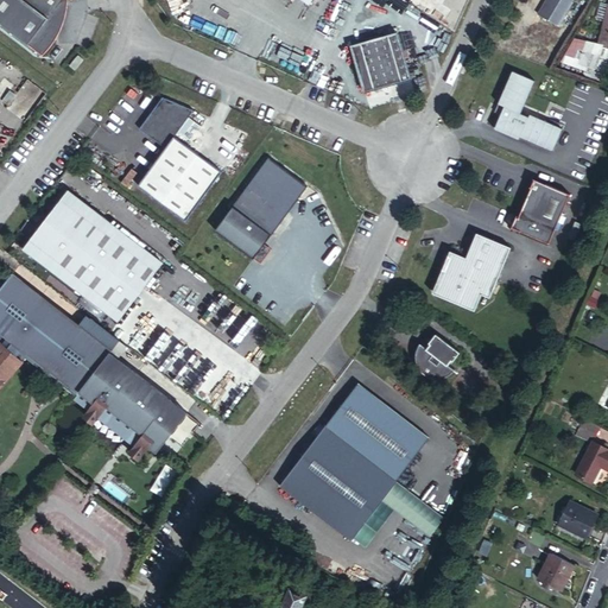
[(69,0),(68,0),(31,0),(23,1),(20,0),(0,0),(0,24),(43,58),(45,56),(46,55),(48,54),(50,50),(52,48),(54,46),(55,44),(56,42),(57,40),(58,38),(61,35),(62,31),(63,29),(64,27),(64,24),(65,20),(67,18),(67,14),(68,12),(68,10),(68,7),(68,2),(69,0)]
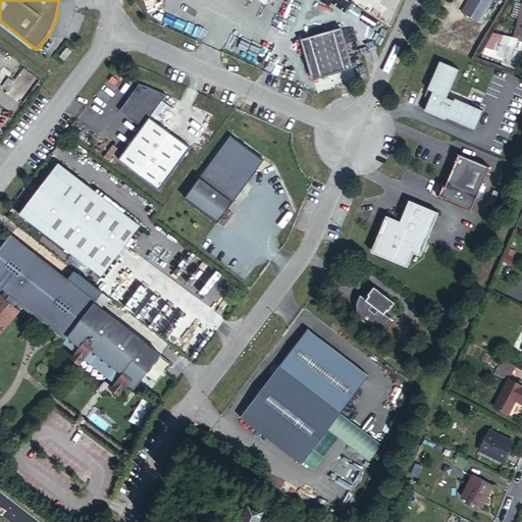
[(492,0),(470,0),(465,10),(482,19),(492,0)]
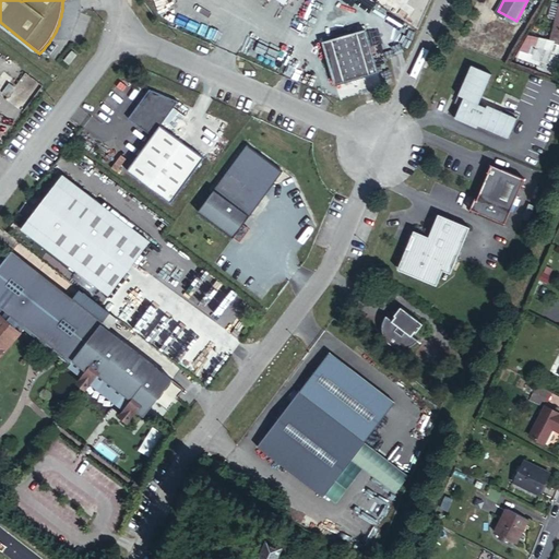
[(379,70),(367,28),(324,40),(336,82),(379,70)]
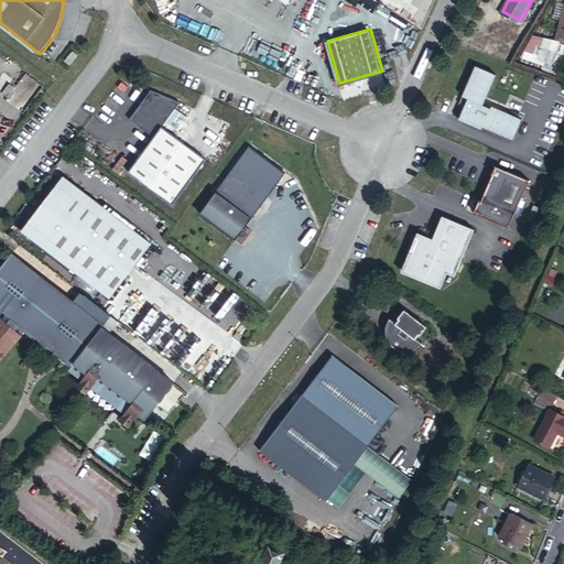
[(550,45),(548,57),(560,63),(563,52),(550,45)]
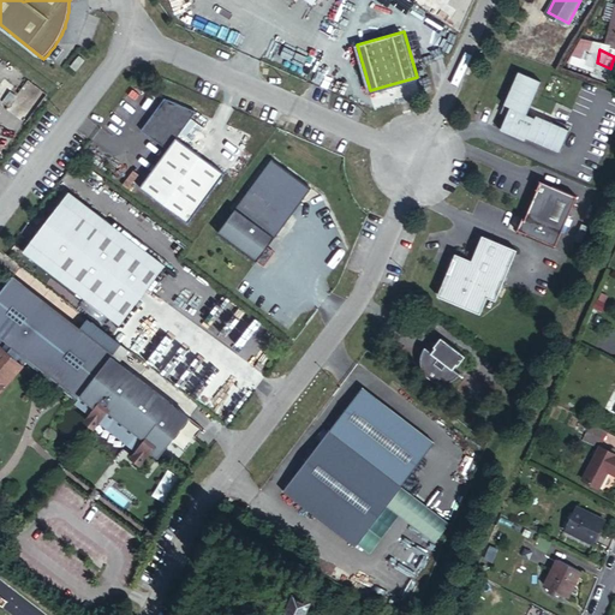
[(81,57),(70,69),(76,72),(85,60),(81,57)]
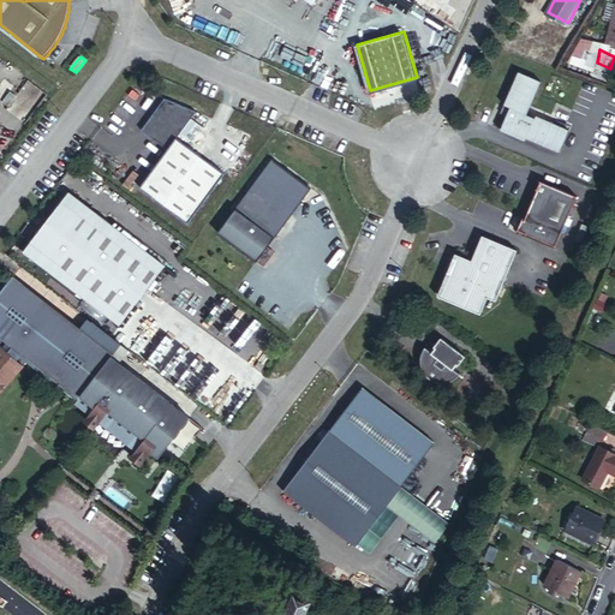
[(542,81),(520,71),(505,103),(511,106),(507,114),(500,129),(525,139),(526,137),(559,153),(569,130),(537,114),(536,118),(527,113),(542,81)]
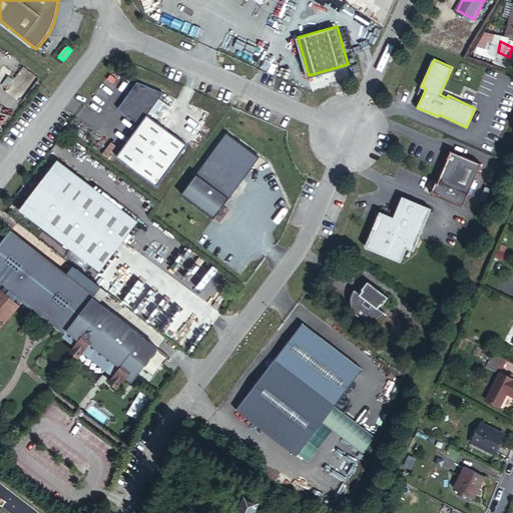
[(8,76),(1,85),(7,89),(13,81),(8,76)]
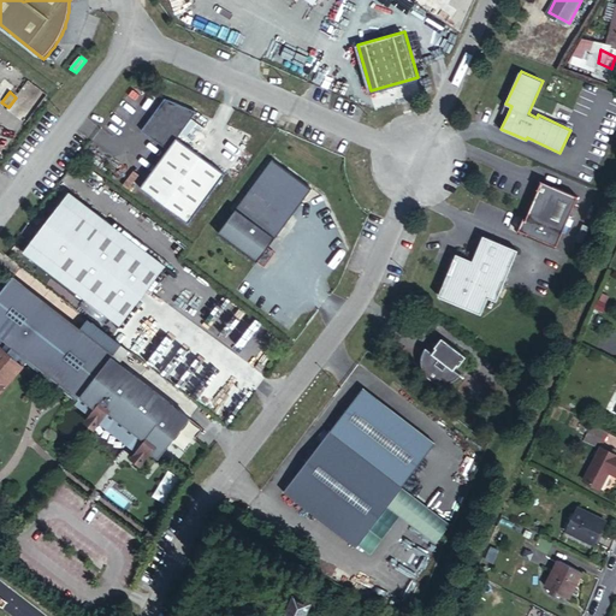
[(166,102),(142,134),(167,154),(138,191),(185,227),(224,179),(177,143),(197,117),(166,102)]
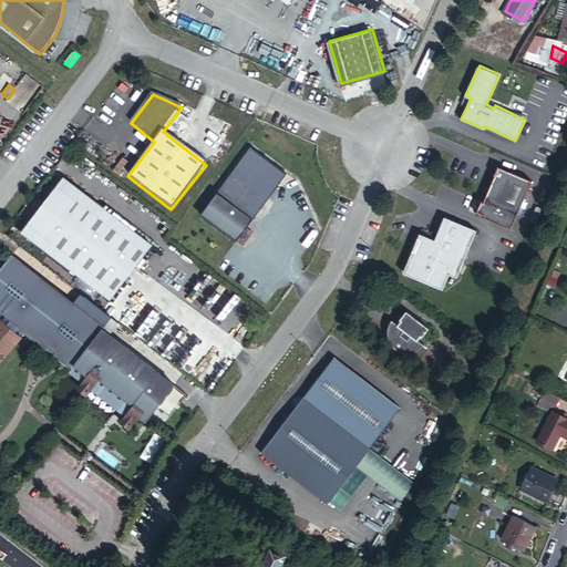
[(471,98),(465,95),(462,102),(467,105),(471,98)]
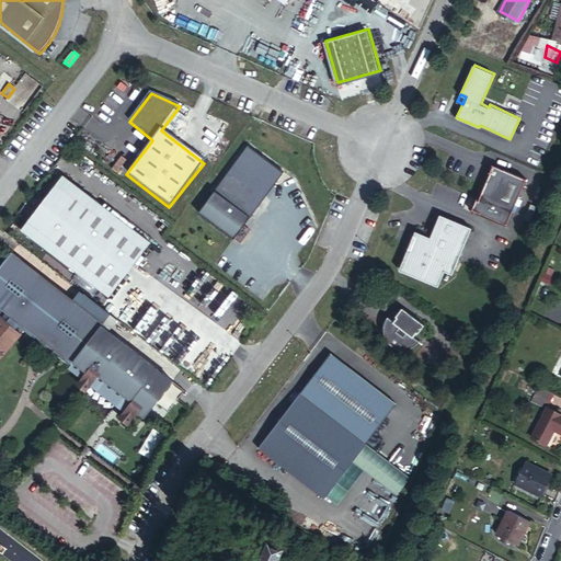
[(282,175),(247,149),(214,194),(249,219),(282,175)]
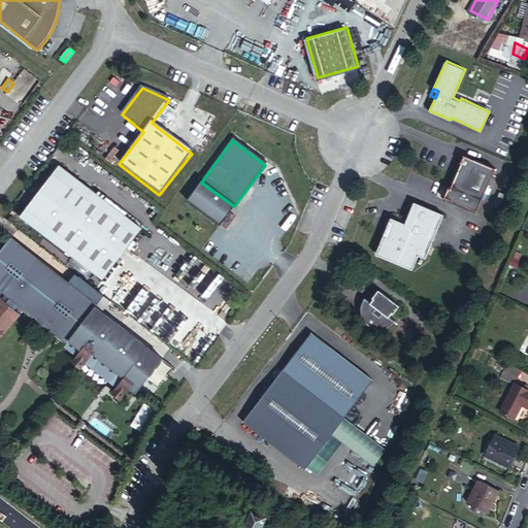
[(494,169),(464,155),(449,188),(447,187),(442,196),(474,211),(494,169)]
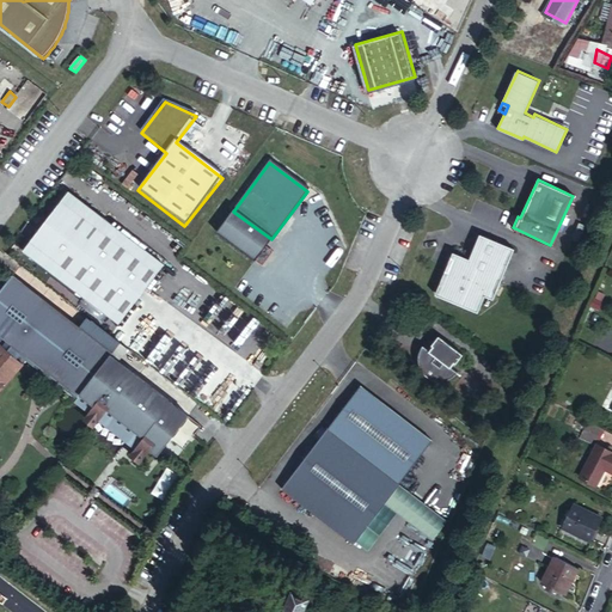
[(165,265),(68,194),(24,254),(121,325),(165,265)]
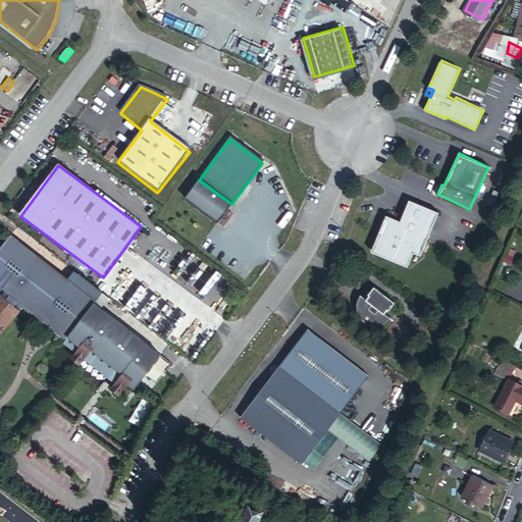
[(398,219),(383,212),(369,244),(371,250),(403,264),(410,251),(416,254),(436,211),(408,198),(398,219)]
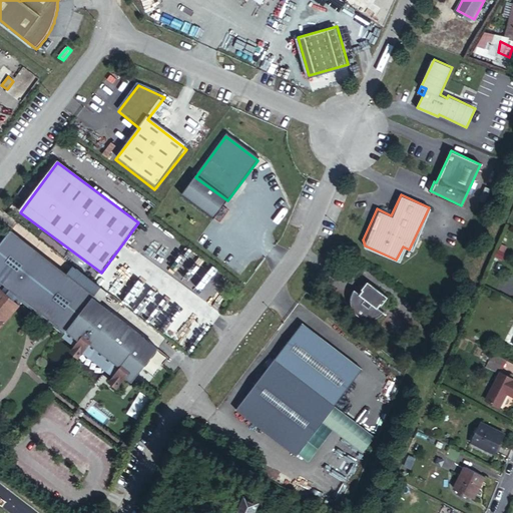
[(65,332),(91,299),(99,289),(75,270),(67,281),(8,234),(0,243),(0,281),(2,283),(0,285),(0,294),(9,302),(13,297),(16,293),(65,332)]
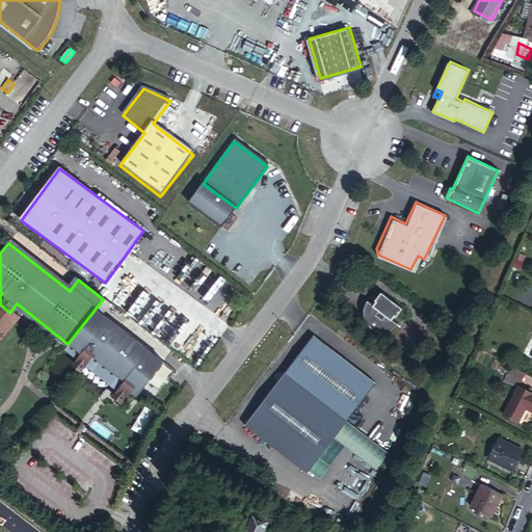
[(374,304),(368,299),(368,301),(367,301),(366,302),(366,303),(366,304),(365,304),(365,307),(364,308),(364,309),(364,310),(364,312),(364,313),(364,314),(364,315),(365,317),(365,318),(365,319),(366,320),(368,324),(369,324),(369,325),(370,325),(370,326),(371,326),(372,327),(373,327),(373,328),(374,328),(375,328),(375,329),(376,329),(377,329),(378,329),(378,330),(380,330),(383,330),(384,330),(386,330),(387,330),(388,329),(389,329),(391,328),(392,328),(392,327),(393,327),(394,326),(395,325),(396,325),(396,324),(397,324),(397,323),(392,319),(395,315),(396,316),(402,308),(382,292),(376,299),(377,300),(374,304)]
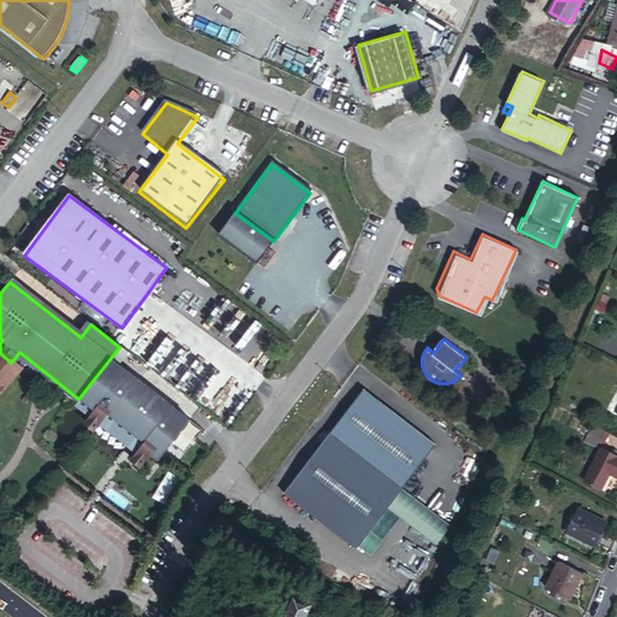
[(19,352),(16,357),(75,403),(78,399),(19,352)]
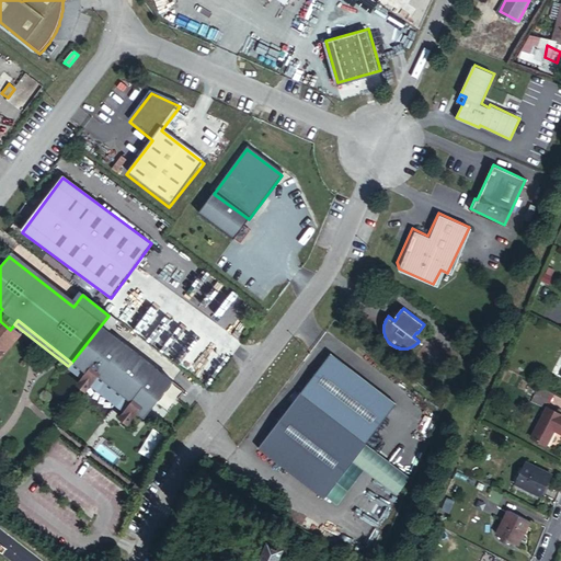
[(10,330),(0,321),(0,350),(14,334),(10,330)]
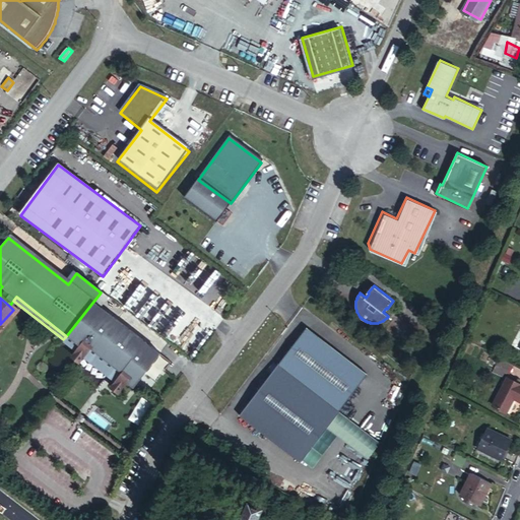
[(157,354),(92,303),(66,336),(63,339),(62,341),(74,351),(70,356),(78,363),(81,358),(89,364),(94,358),(118,376),(113,382),(110,387),(117,393),(125,382),(132,387),(157,354)]
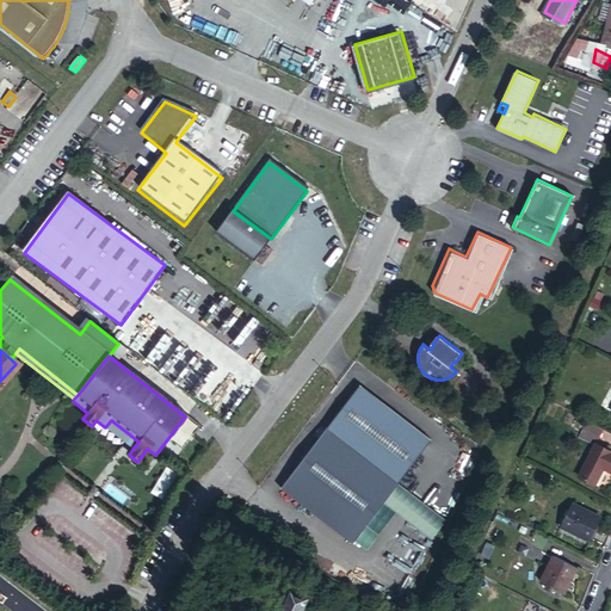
[(183,444),(199,423),(189,414),(172,436),(183,444)]
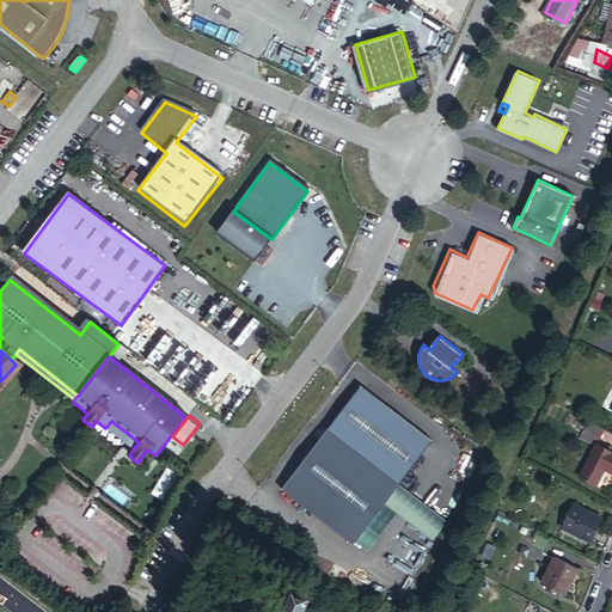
[(397,482),(326,427),(281,487),(352,542),(353,538),(397,482)]
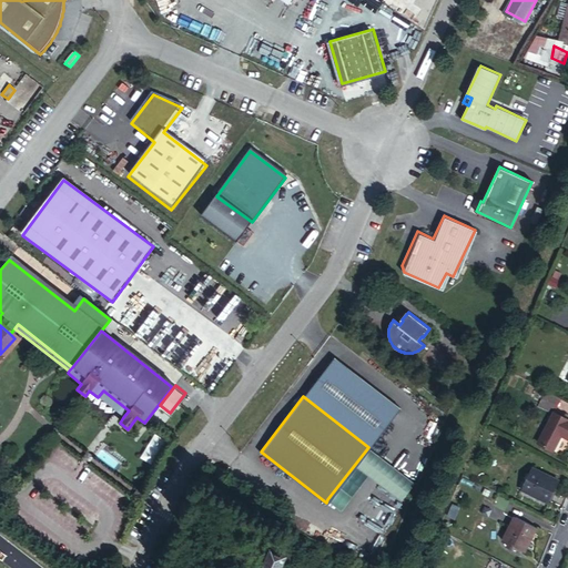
[(544,415),(554,419),(555,419),(560,407),(551,402),(544,415)]
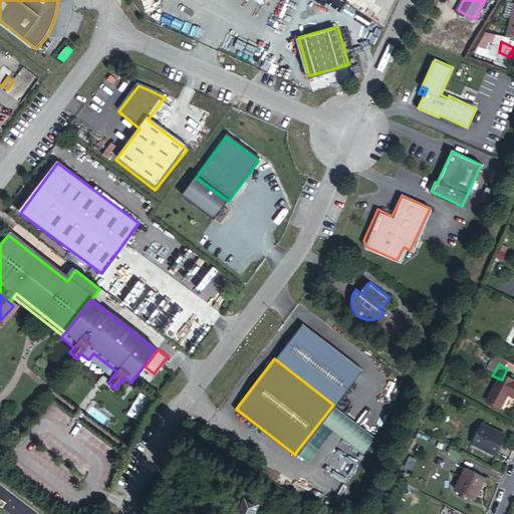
[(513,384),(502,379),(501,379),(487,407),(500,414),(507,400),(513,403),(513,384)]
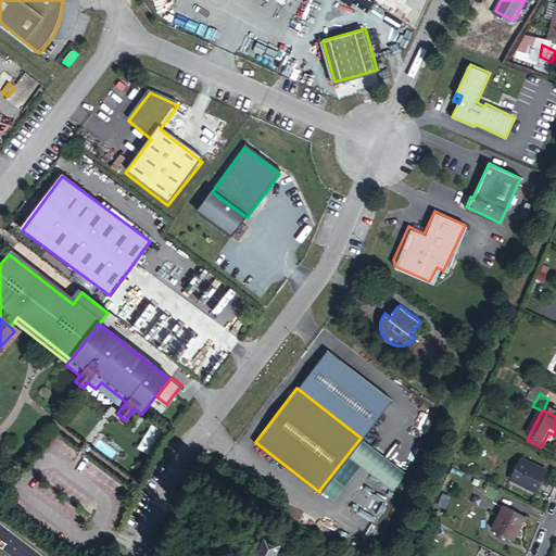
[(403,471),(361,438),(320,489),(331,497),(358,464),(390,489),(403,471)]
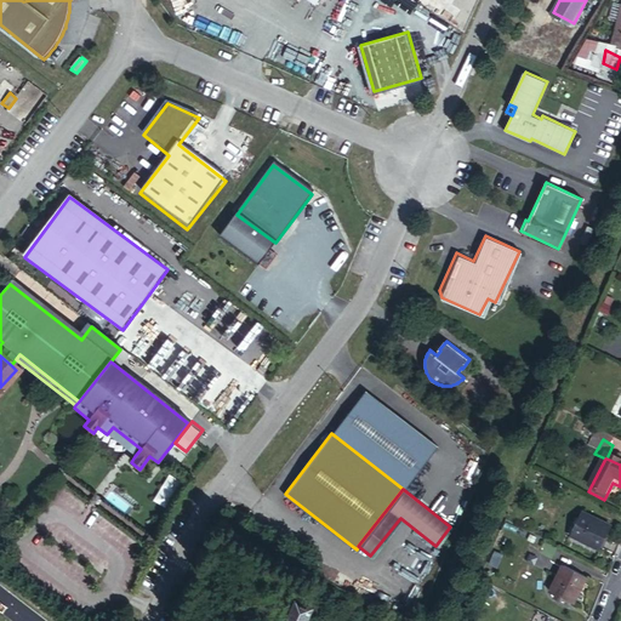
[(581,518),(569,542),(598,557),(611,534),(581,518)]
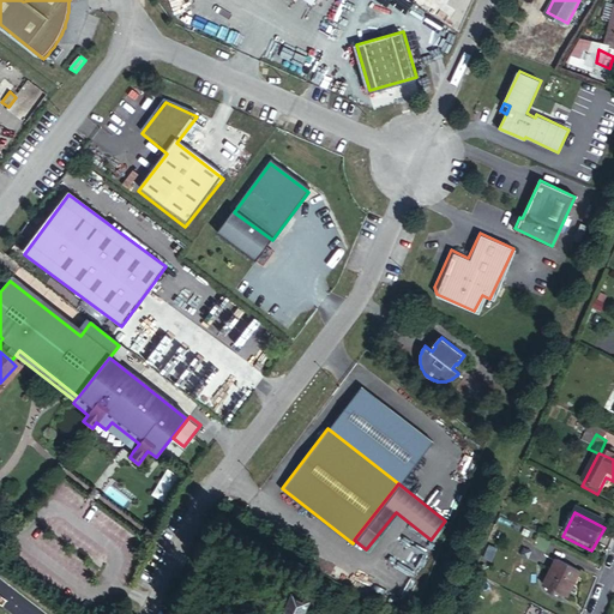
[(555,567),(542,593),(564,603),(577,578),(555,567)]
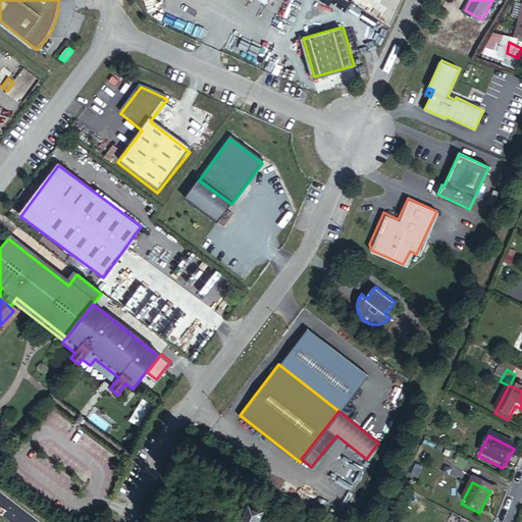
[(256,521),(263,507),(250,501),(240,521),(256,521)]
